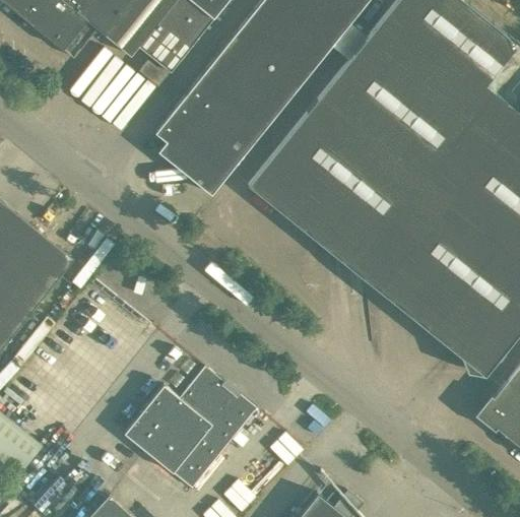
[(0,0),(0,1),(72,60),(96,30),(130,58),(138,48),(170,73),(229,0),(0,0)]
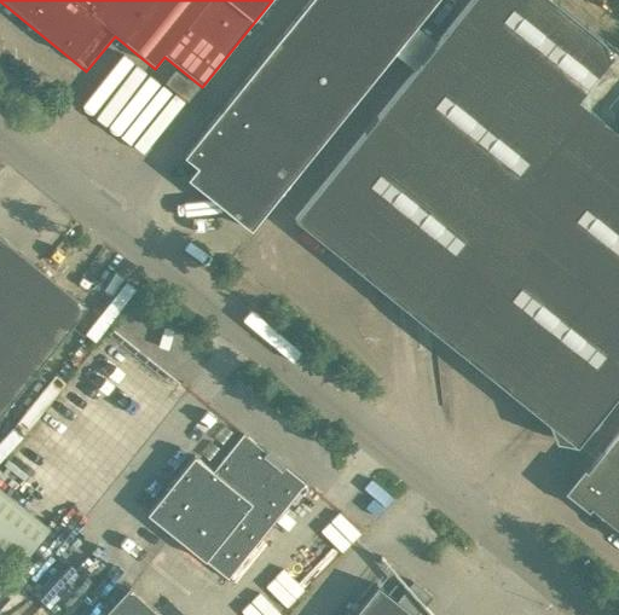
[(439,0),(311,0),(183,160),(206,177),(208,198),(229,196),(231,218),(250,233),(439,0)]
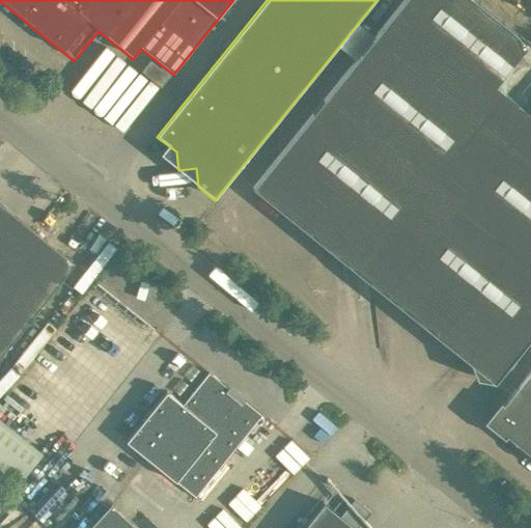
[(494,384),(530,338),(530,48),(471,0),(404,0),(252,190),(470,365),(476,382),(494,384)]
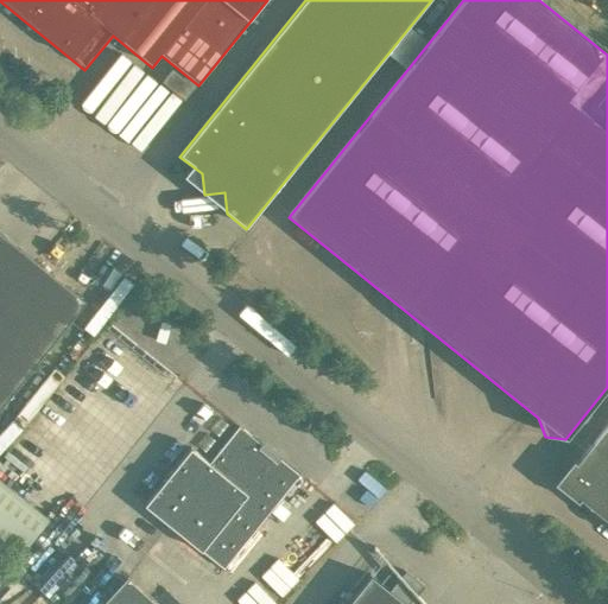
[(183,82),(171,72),(162,84),(183,102),(196,88),(185,78),(183,82)]
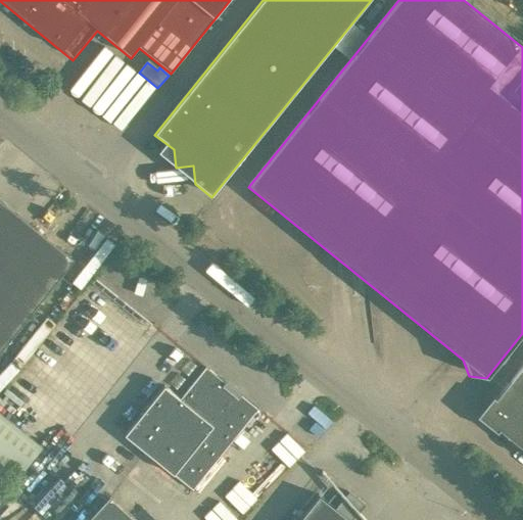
[(0,353),(74,263),(0,203),(0,353)]
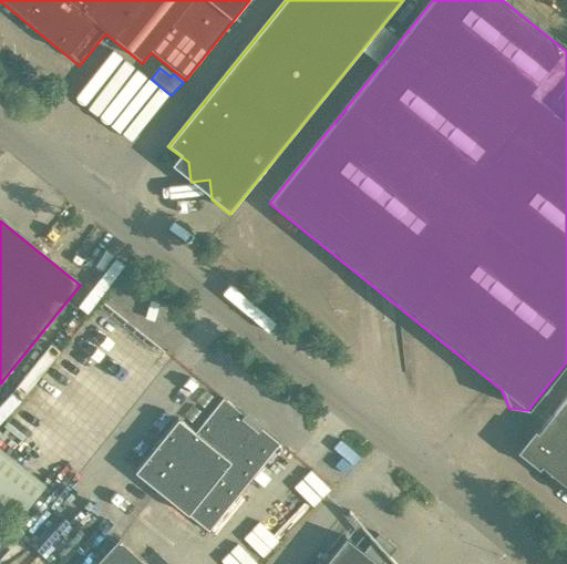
[(566,398),(537,436),(534,432),(516,454),(538,472),(540,469),(566,489),(566,398)]
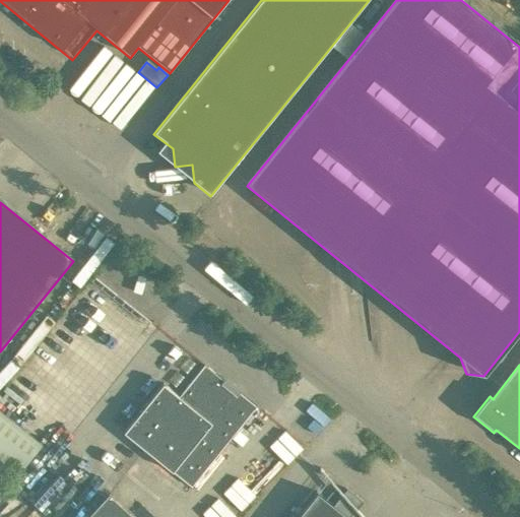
[(163,386),(123,435),(191,490),(256,409),(203,367),(178,398),(163,386)]
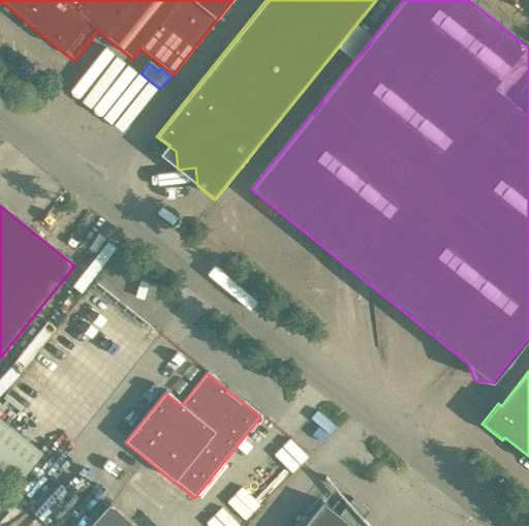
[(0,486),(11,495),(39,459),(0,427),(0,486)]
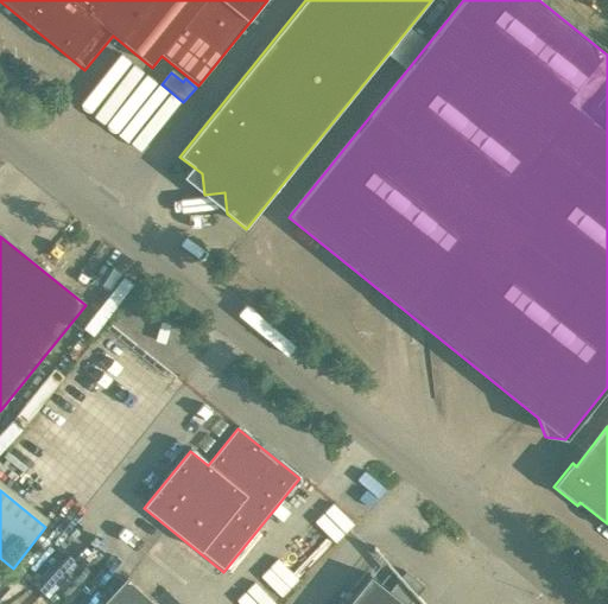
[(420,603),(417,598),(424,590),(413,582),(404,574),(390,593),(371,578),(355,596),(349,603),(420,603)]
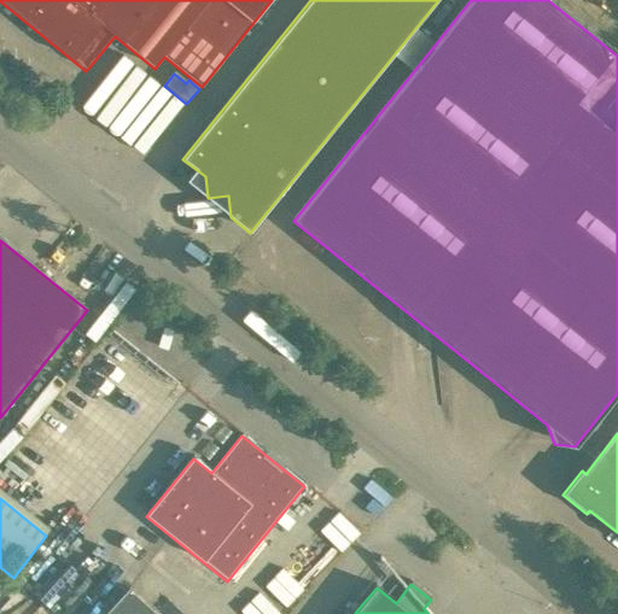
[(151,613),(132,596),(116,613),(151,613)]
